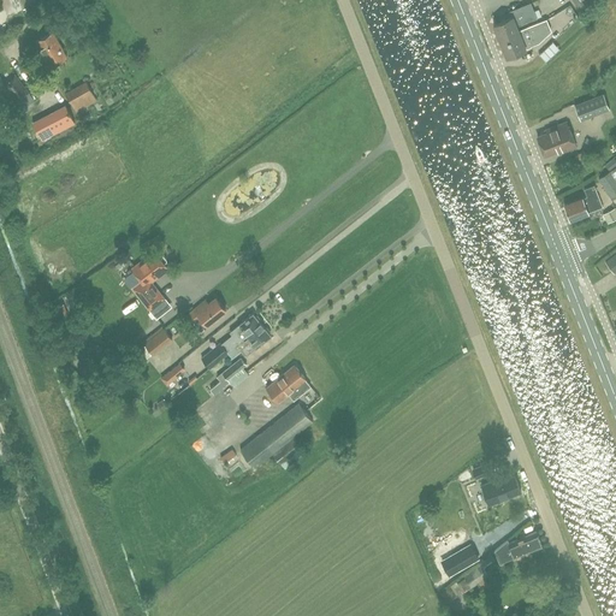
[(580,0),(572,0),(580,12),(586,9),(580,0)]
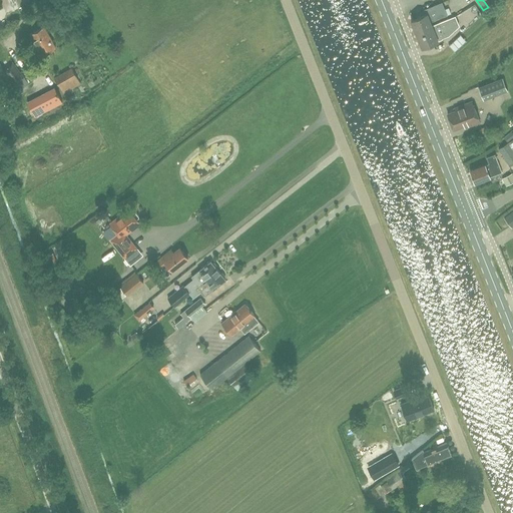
[(435,34),(433,29),(429,20),(433,18),(434,20),(447,15),(442,2),(425,10),(426,14),(411,20),(419,40),(435,34)]
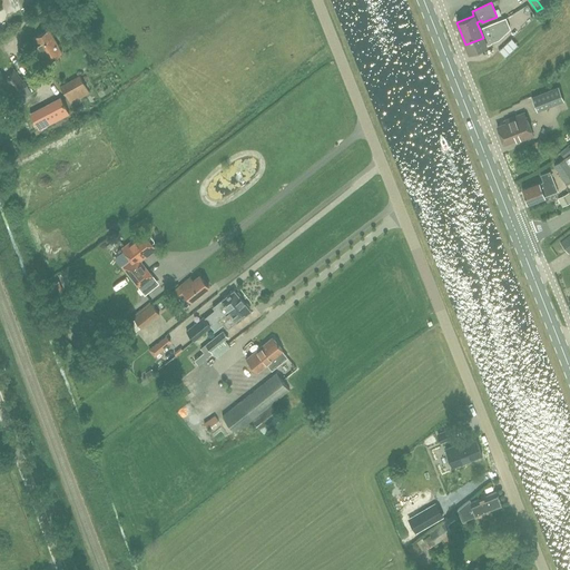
[(483,38),(465,45),(469,52),(487,46),(485,45),(499,39),(498,38),(501,37),(510,29),(505,19),(483,27),(485,31),(481,32),(483,38)]
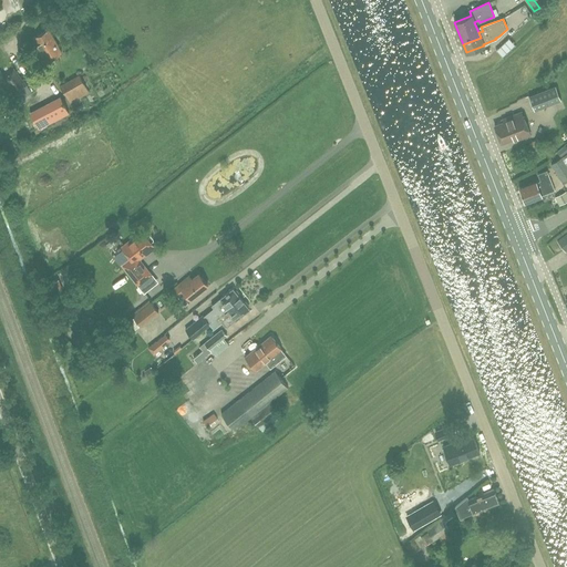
[(47,61),(49,60),(50,61),(52,60),(52,58),(61,53),(49,29),(33,37),(38,44),(33,47),(39,58),(43,55),(47,61)]
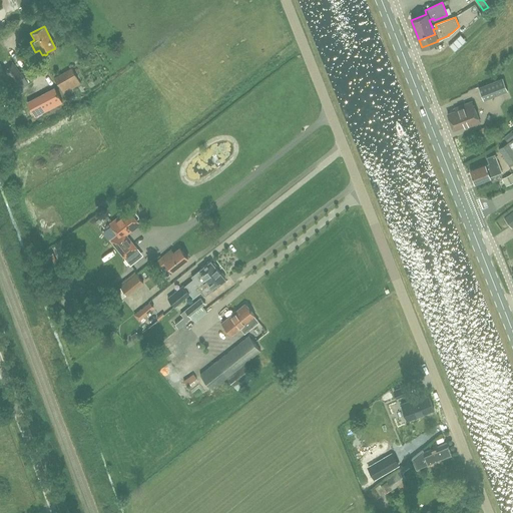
[(18,91),(28,83),(12,63),(2,71),(18,91)]
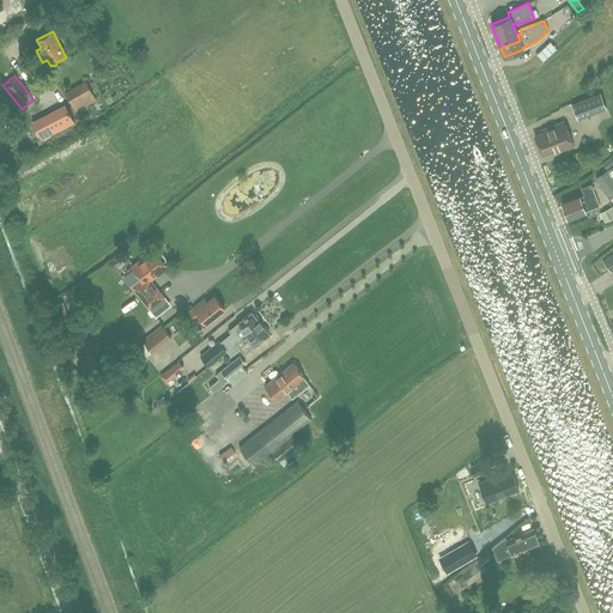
[(76,111),(96,99),(85,82),(65,92),(76,111)]
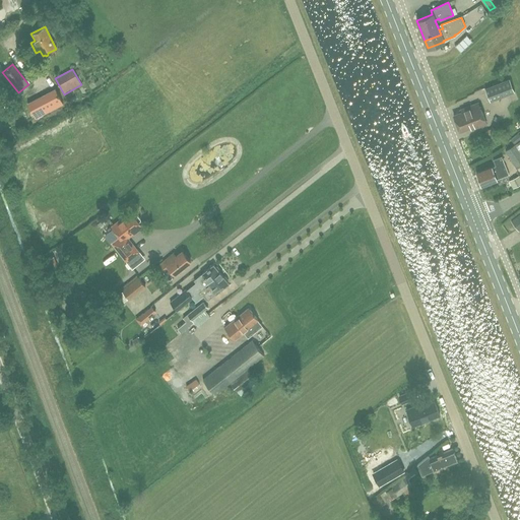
[(490,103),(499,100),(514,93),(509,79),(484,88),(490,103)]
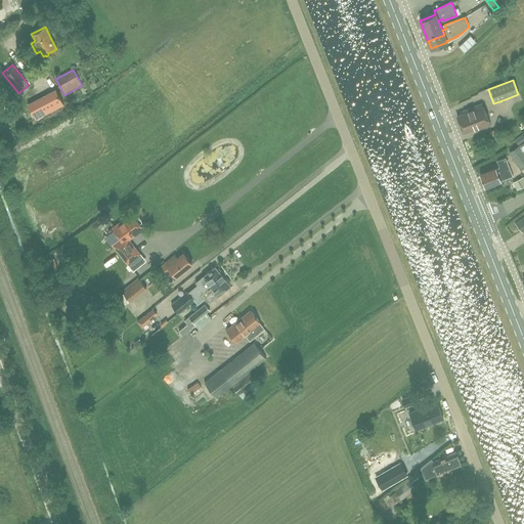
[(36,120),(63,105),(55,90),(28,104),(36,120)]
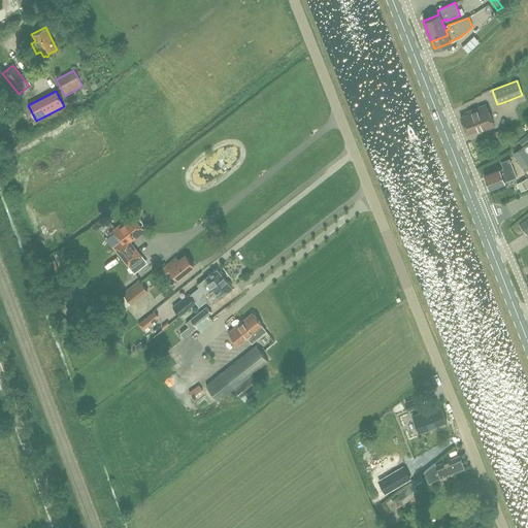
[(479,132),(494,126),(485,104),(467,111),(468,113),(460,117),(467,134),(477,130),(479,132)]
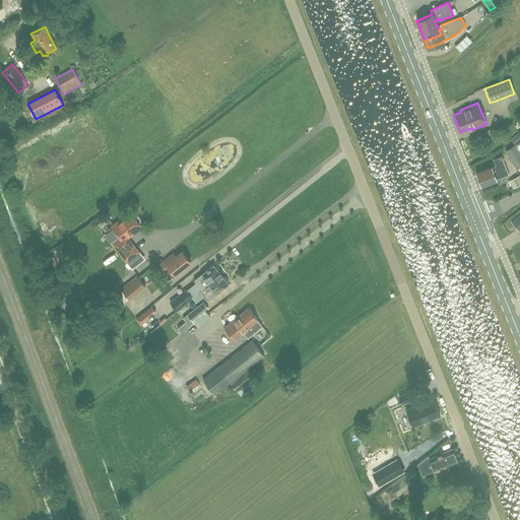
[(516,169),(519,166),(519,141),(506,151),(516,169)]
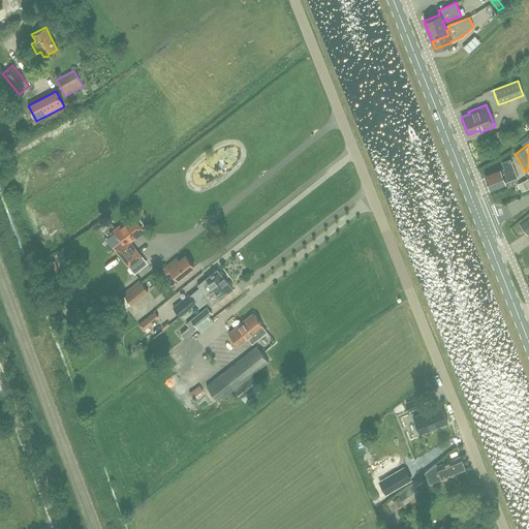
[(490,190),(519,179),(511,160),(502,163),(504,169),(485,177),(490,190)]
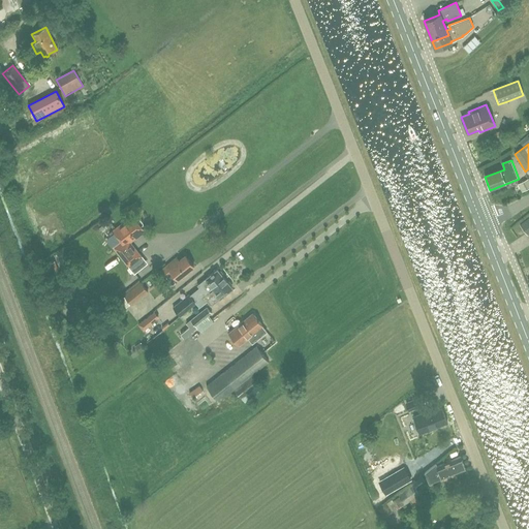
[(136,220),(133,216),(115,231),(123,242),(116,248),(129,266),(142,256),(130,243),(145,231),(142,226),(144,224),(144,223),(139,218),(138,218),(136,220)]
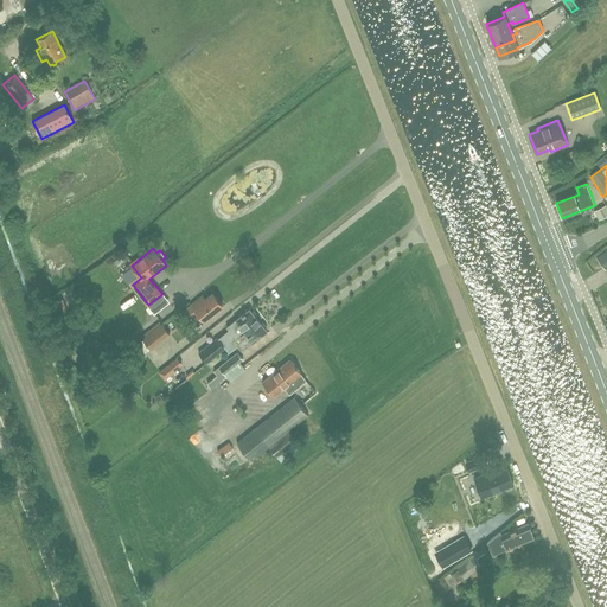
[(606,269),(606,268),(606,249),(596,259),(606,269)]
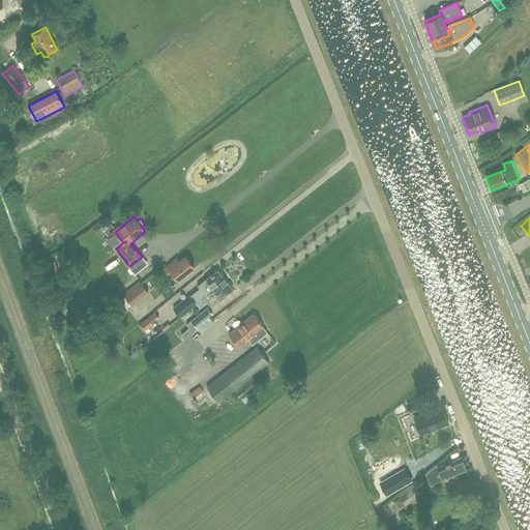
[(163,271),(166,275),(171,275),(173,273),(179,281),(185,275),(195,267),(185,256),(179,260),(178,259),(163,271)]
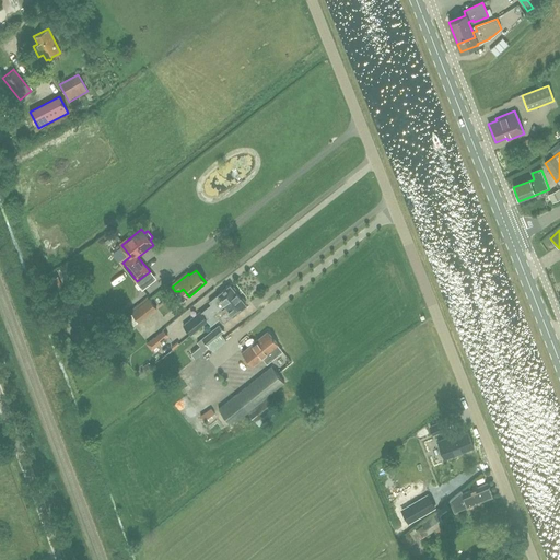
[(183,325),(190,335),(208,322),(206,318),(214,312),(216,313),(225,305),(231,301),(229,299),(236,292),(237,290),(234,287),(232,287),(231,284),(209,301),(212,304),(201,313),(200,311),(183,325)]
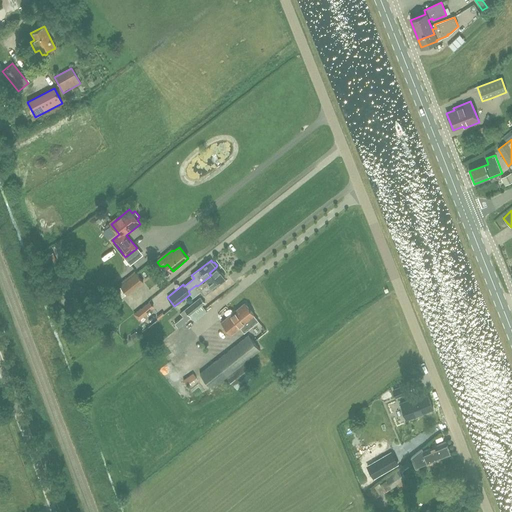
[(188,291),(190,294),(193,297),(200,292),(204,296),(213,289),(214,289),(226,279),(224,277),(225,276),(222,271),(220,272),(216,267),(209,273),(211,275),(206,279),(197,286),(196,285),(188,291)]
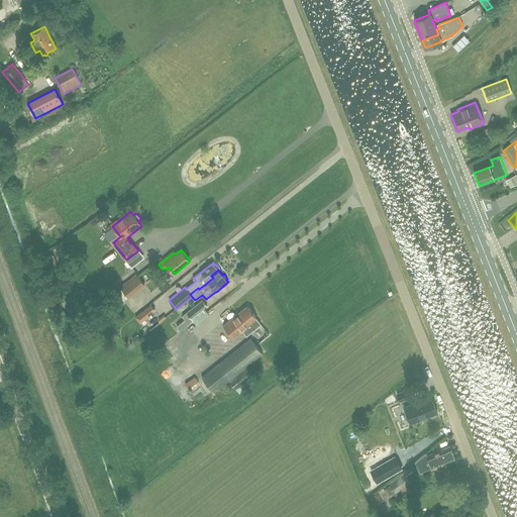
[(140,278),(138,276),(137,277),(137,276),(120,290),(128,299),(144,286),(139,279),(140,278)]
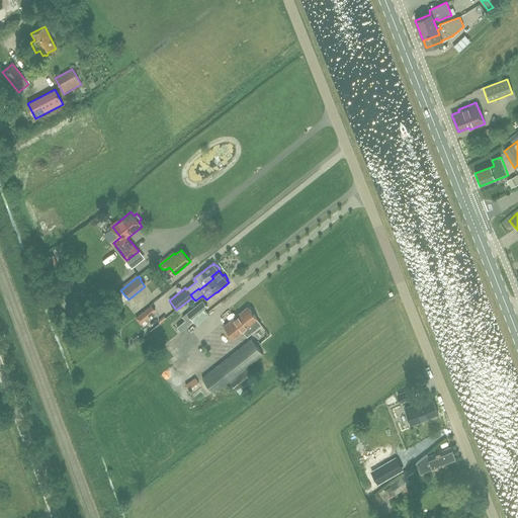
[(145,324),(170,305),(165,297),(157,305),(155,301),(138,315),(145,324)]
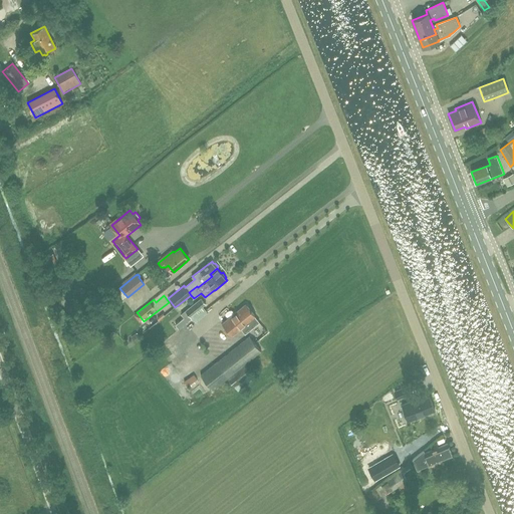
[(208,313),(202,307),(206,304),(201,298),(181,314),(184,317),(176,324),(174,326),(168,331),(171,335),(179,329),(191,319),(195,323),(208,313)]
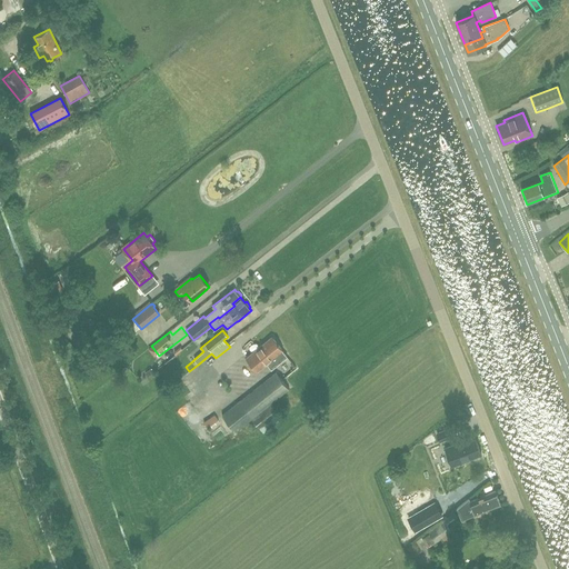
[(271,370),(287,358),(282,352),(283,351),(272,338),(246,359),(258,372),(267,365),(271,370)]
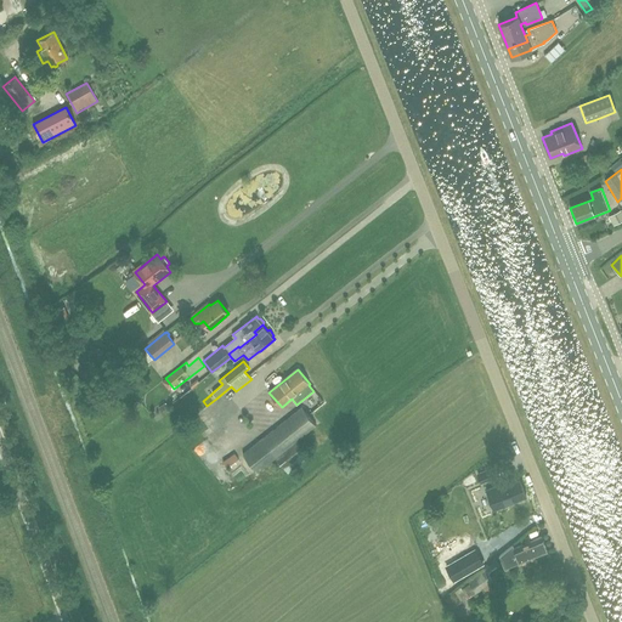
[(131,382),(124,372),(108,384),(116,394),(131,382)]
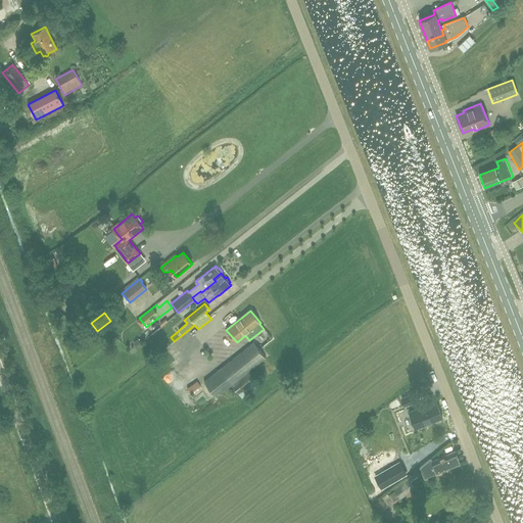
[(242,397),(258,384),(248,371),(266,358),(253,343),(203,382),(216,397),(232,385),(242,397)]
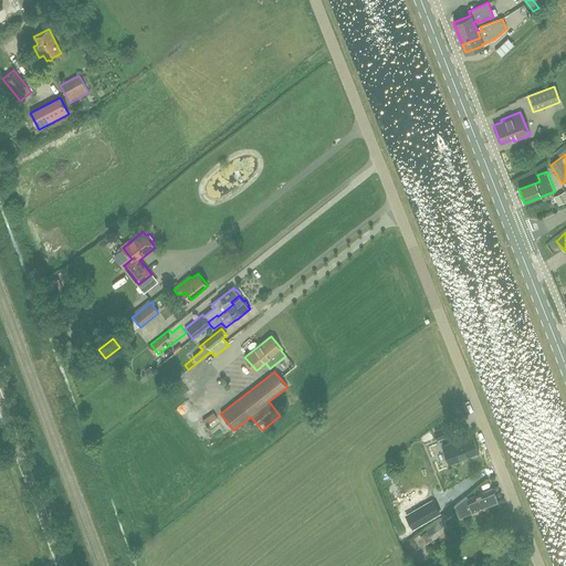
[(138,392),(126,399),(130,408),(144,401),(138,392)]
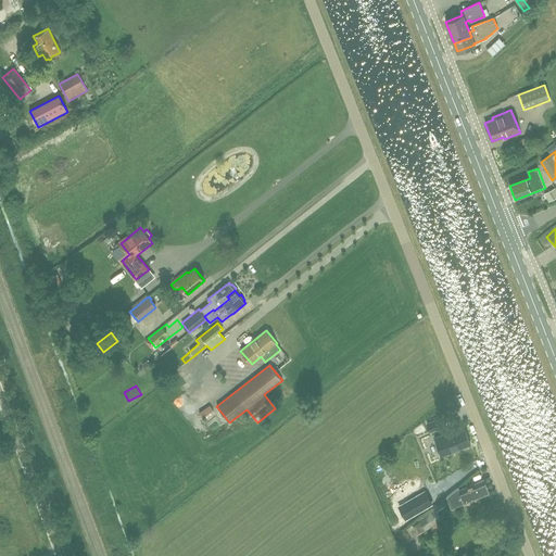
[(209,418),(219,412),(215,405),(204,412),(209,418)]
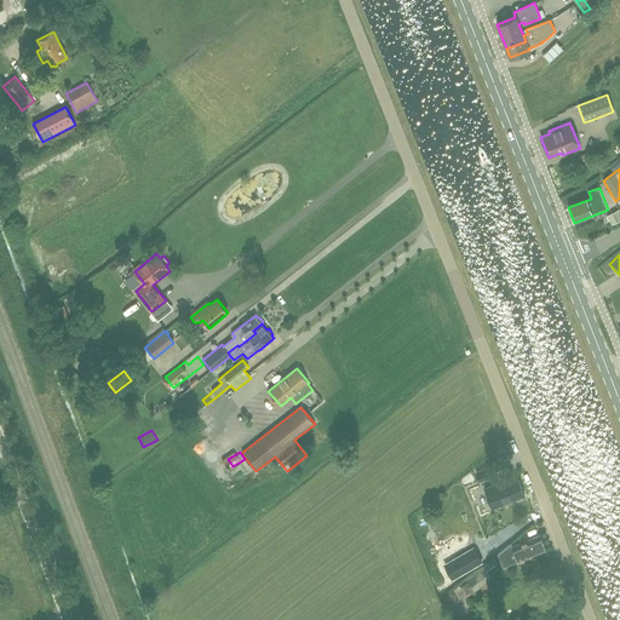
[(478,471),(482,480),(489,477),(486,468),(478,471)]
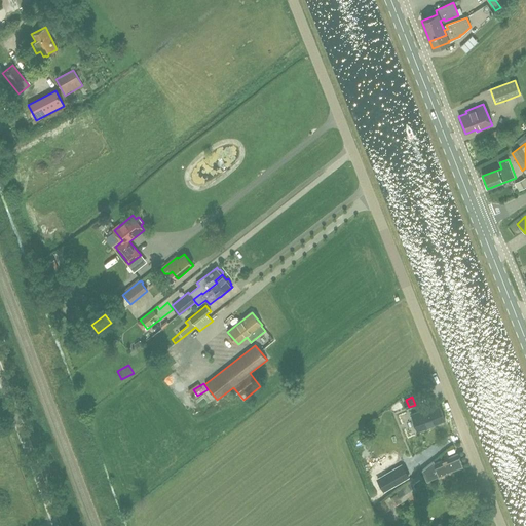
[(411,414),(417,430),(445,420),(439,404),(411,414)]
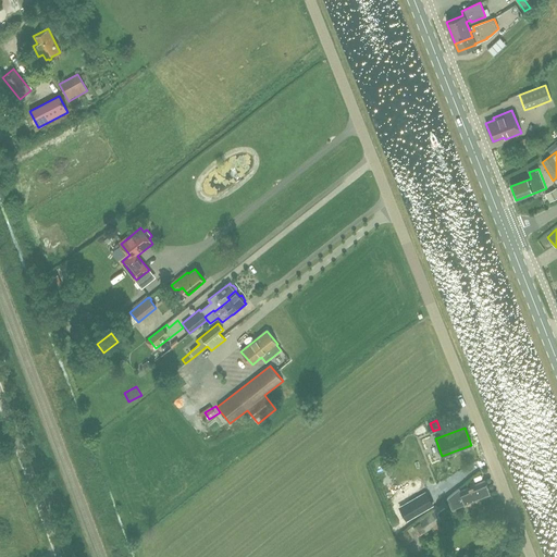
[(491,494),(485,481),(460,491),(459,487),(446,497),(450,509),(461,505),(460,503),(463,502),(465,504),(473,502),(474,506),(477,507),(479,507),(482,506),(484,505),(484,502),(482,497),(491,494)]
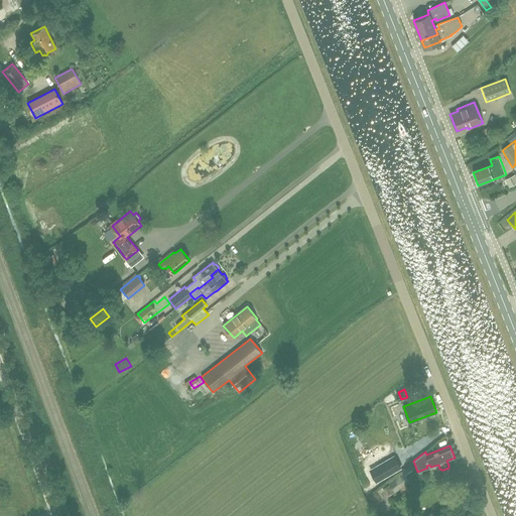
[(376,481),(391,473),(401,467),(395,457),(385,462),(370,471),(376,481)]
